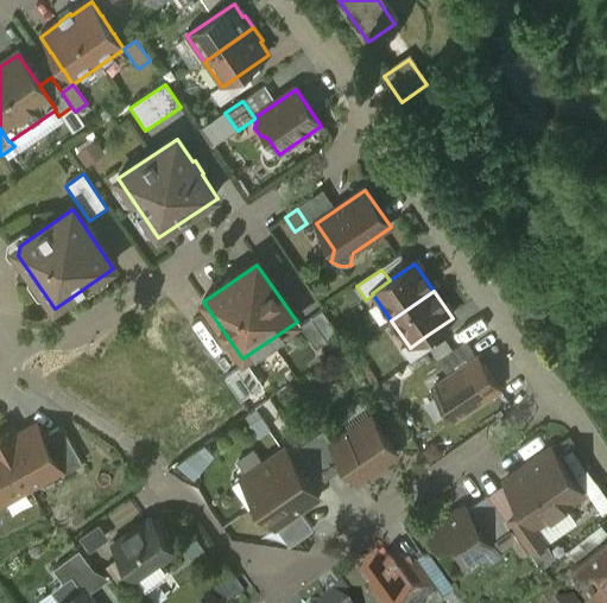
[(322,312),(299,328),(316,350),(339,335),(322,312)]
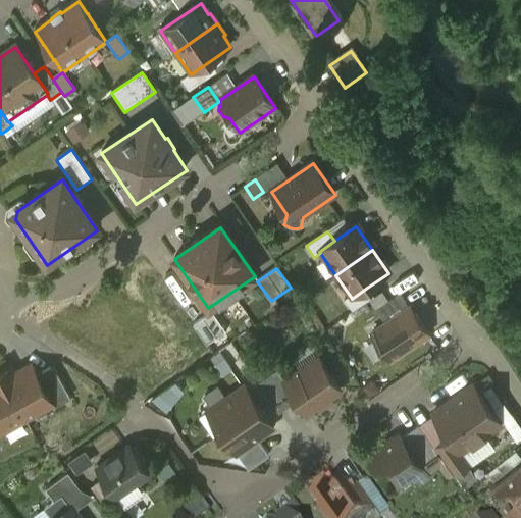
[(367,288),(352,299),(351,297),(344,302),(352,313),(374,298),(367,288)]
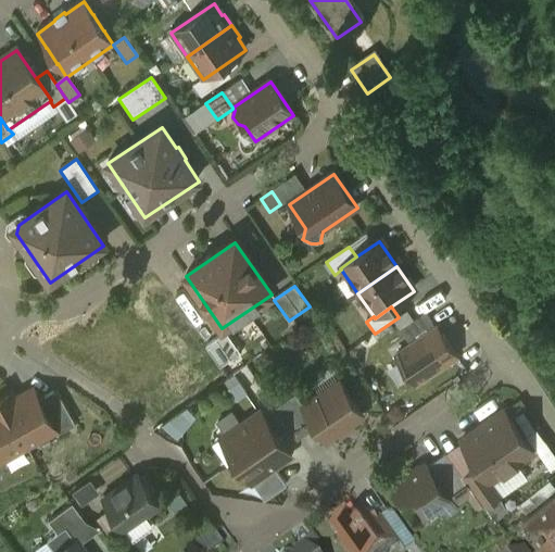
[(425,314),(400,331),(411,347),(436,329),(425,314)]
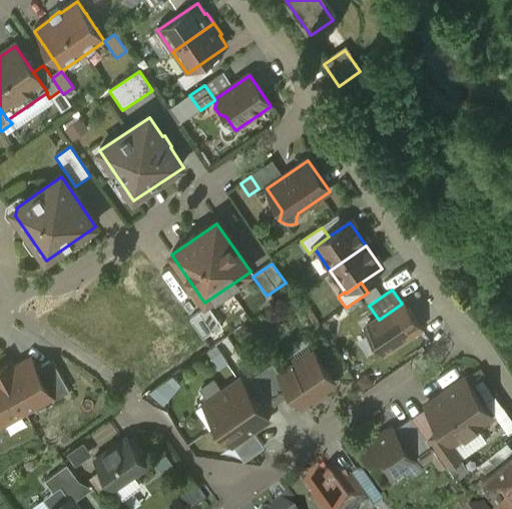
[(379,320),(365,330),(383,356),(421,329),(403,304),(402,304),(379,320)]
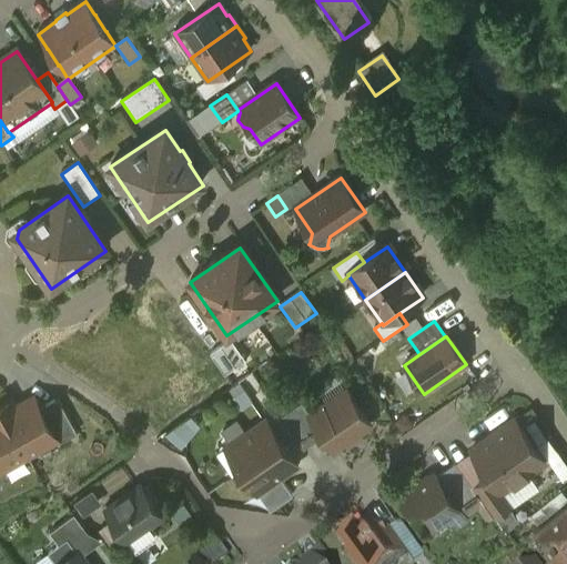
[(231,341),(210,355),(224,376),(245,362),(231,341)]
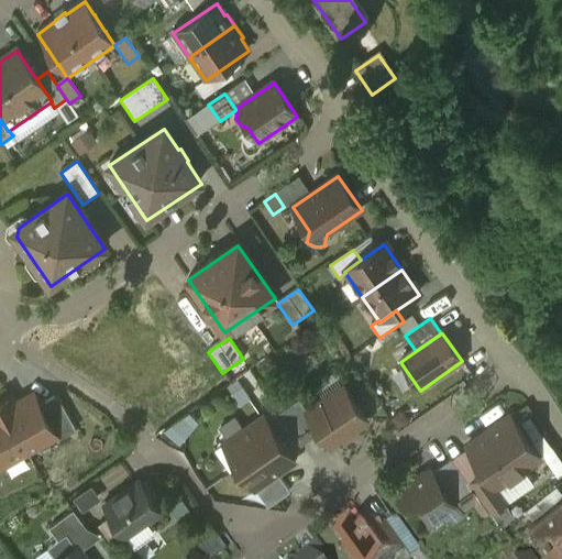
[(252,370),(231,385),(245,405),(256,397),(266,412),(276,404),(252,370)]
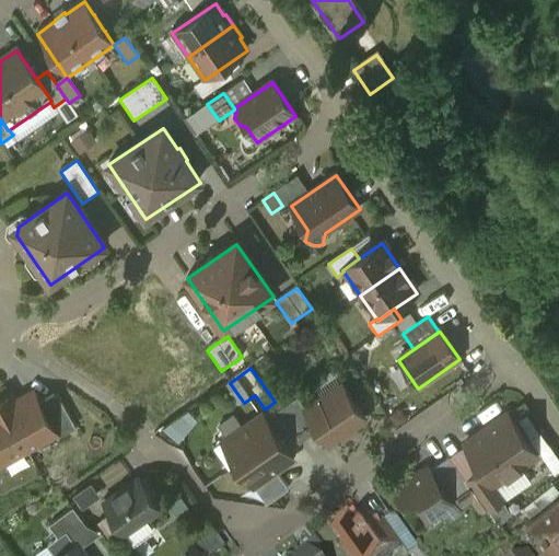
[(306,410),(304,412),(318,432),(328,447),(340,438),(342,441),(356,432),(353,429),(364,421),(341,386),(306,410)]
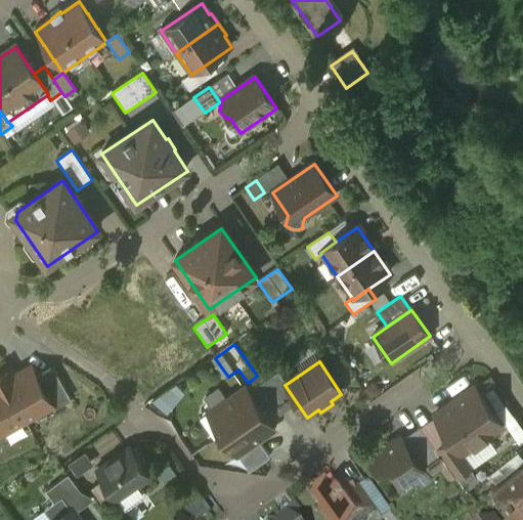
[(36,379),(31,370),(14,379),(10,373),(1,378),(25,421),(50,406),(51,406),(36,379)]
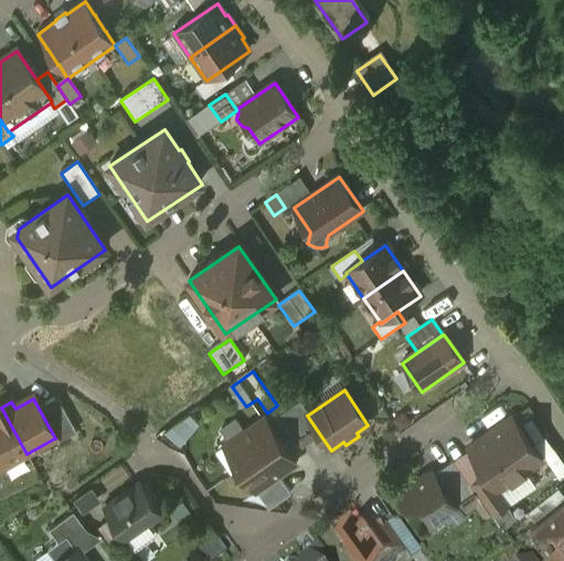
[(57,399),(39,409),(55,438),(54,438),(57,444),(76,433),(57,399)]
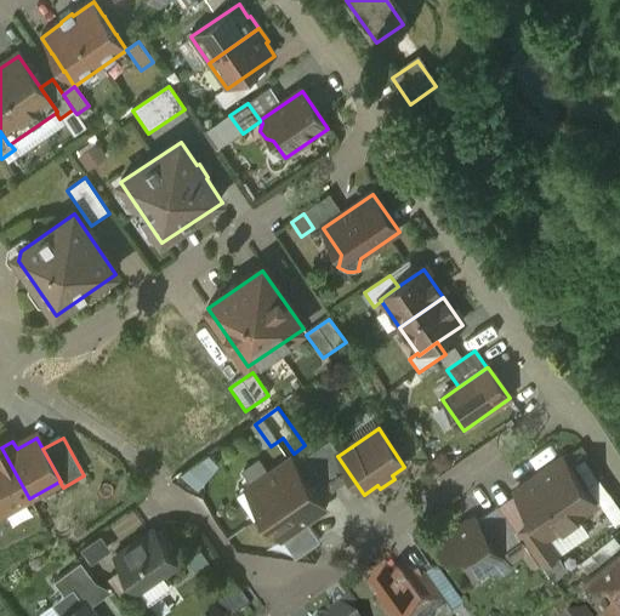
[(340,455),(330,441),(306,457),(331,494),(353,479),(337,456),(340,455)]
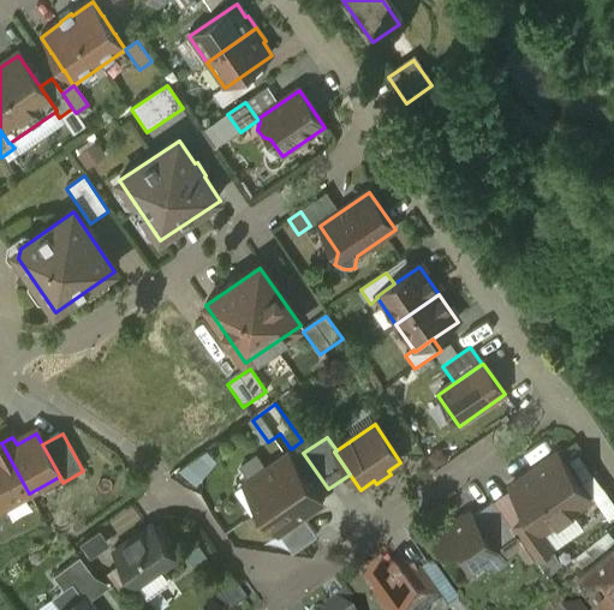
[(0,508),(29,494),(1,443),(0,444),(0,508)]
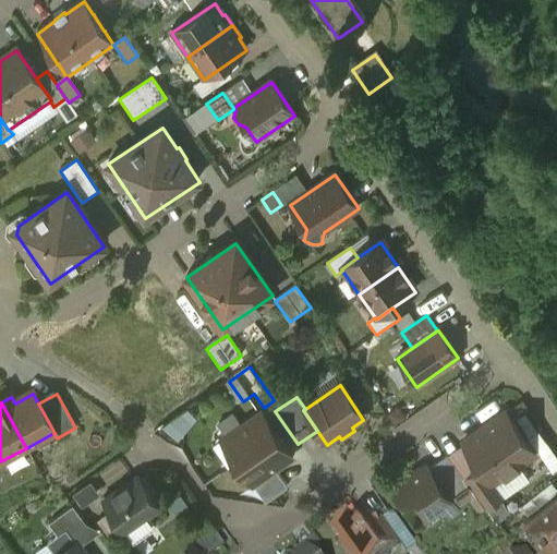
[(505,413),(462,444),(480,469),(493,486),(494,485),(518,468),(520,467),(521,469),(535,458),(534,456),(505,413)]
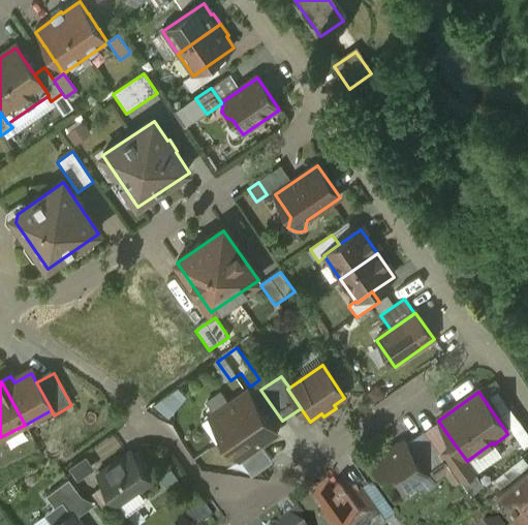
[(248,393),(210,419),(224,439),(262,413),(248,393)]
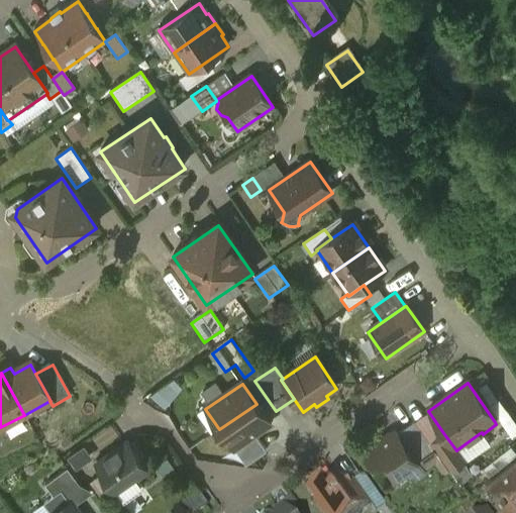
[(256,404),(219,429),(234,450),(271,425),(256,404)]
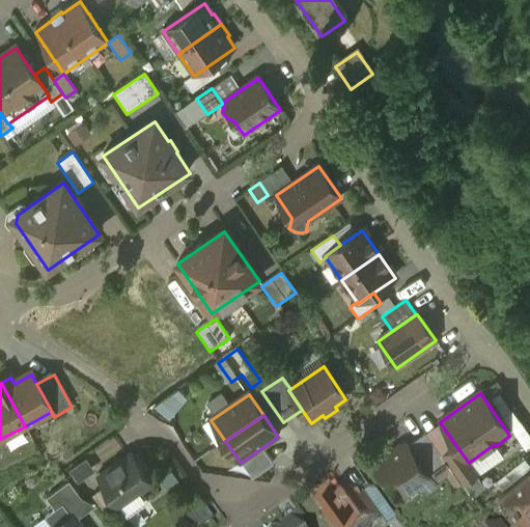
[(441,456),(425,434),(407,447),(428,477),(446,465),(441,456)]
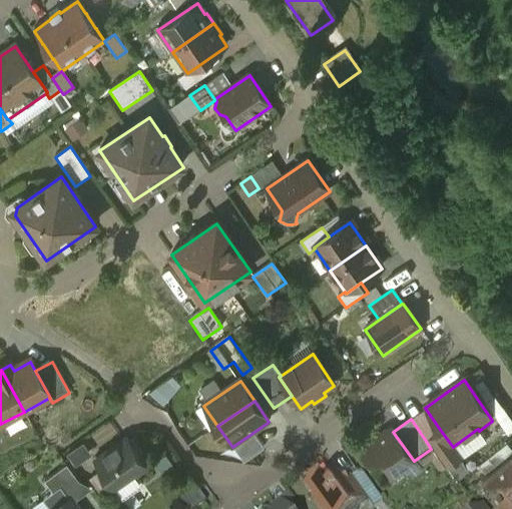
[(476,430),(454,446),(463,459),(486,443),(476,430)]
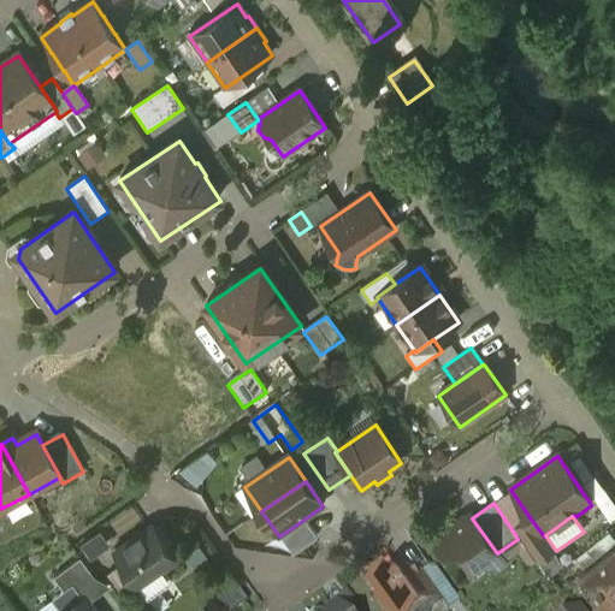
[(472,518),(471,517),(436,543),(465,583),(482,573),(482,565),(497,555),(497,553),(472,518)]
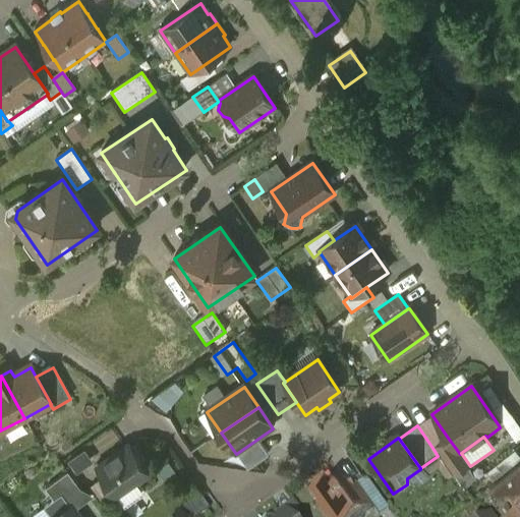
[(448,438),(432,448),(438,456),(454,478),(470,466),(461,453),(460,454),(448,438)]
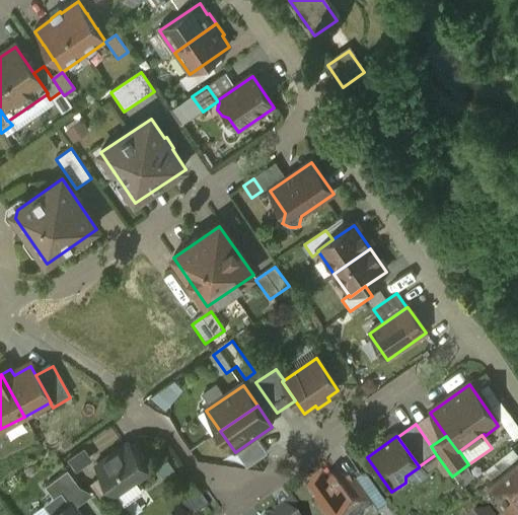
[(128,444),(97,466),(118,495),(148,472),(128,444)]
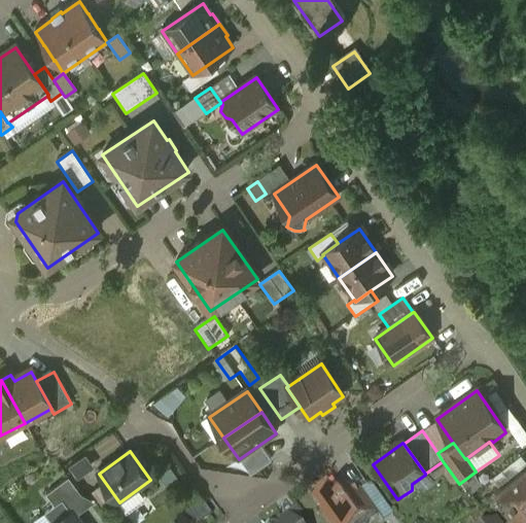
[(525,522),(525,471),(496,495),(519,522),(525,522)]
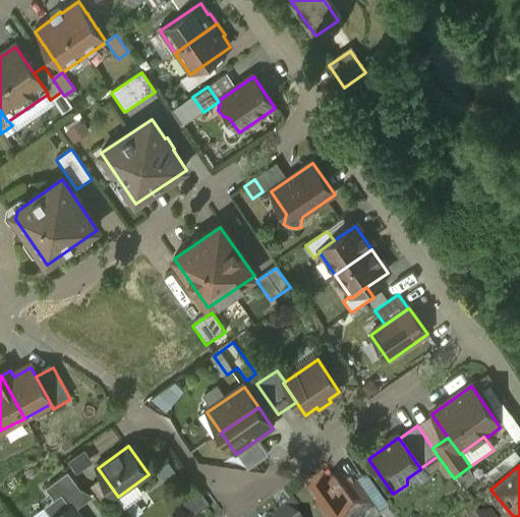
[(365,516),(367,515),(341,478),(311,500),(324,516),(365,516)]
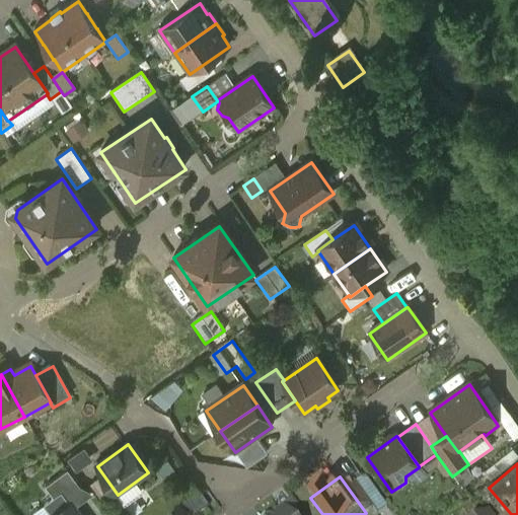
[(213,514),(208,503),(187,513),(187,514),(213,514)]
